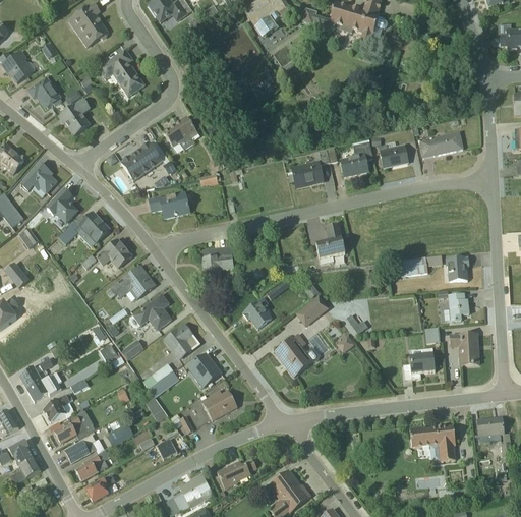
[(154,0),(148,4),(160,21),(170,13),(176,21),(187,14),(178,0),(175,0),(172,2),(171,0),(154,0)]
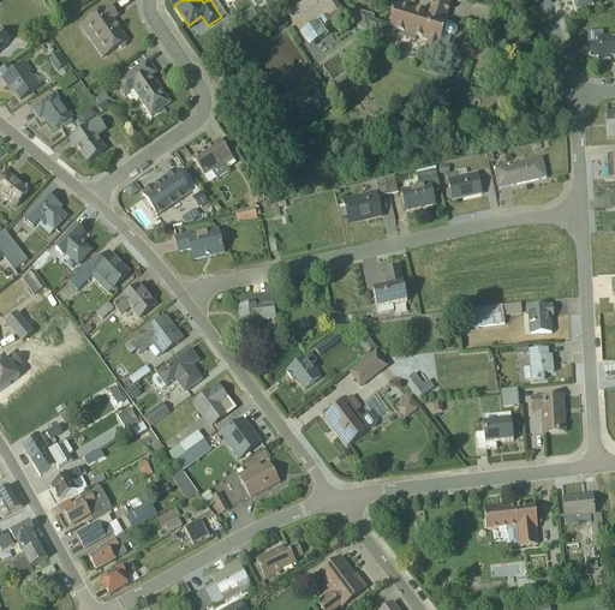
[(300,0),(287,9),(310,45),(330,31),(326,24),(345,11),(338,0),(300,0)]
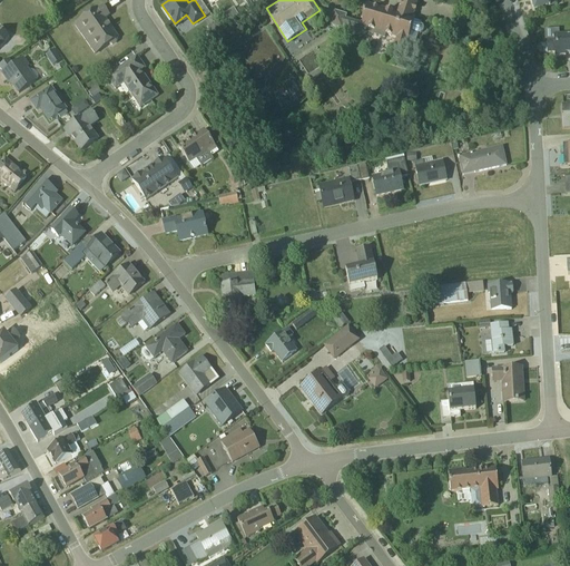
[(395,50),(404,54),(422,0),(400,0),(395,13),(367,5),(361,25),(400,38),(395,50)]
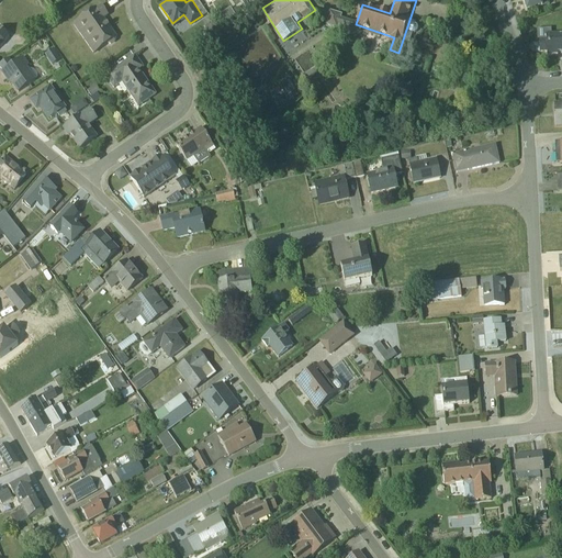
[(523,0),(526,9),(550,1),(549,0),(523,0)]
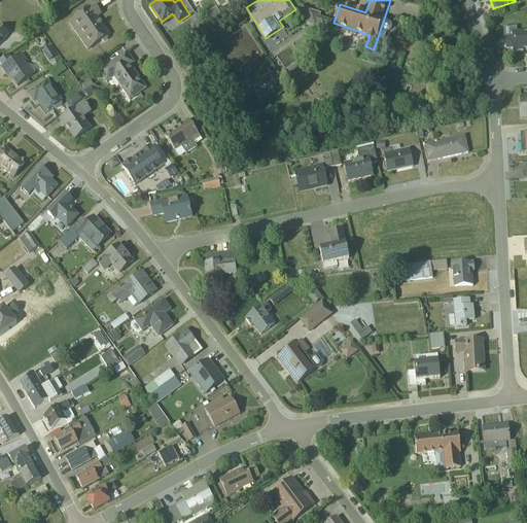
[(101,11),(94,2),(68,21),(86,47),(108,32),(96,14),(101,11)]
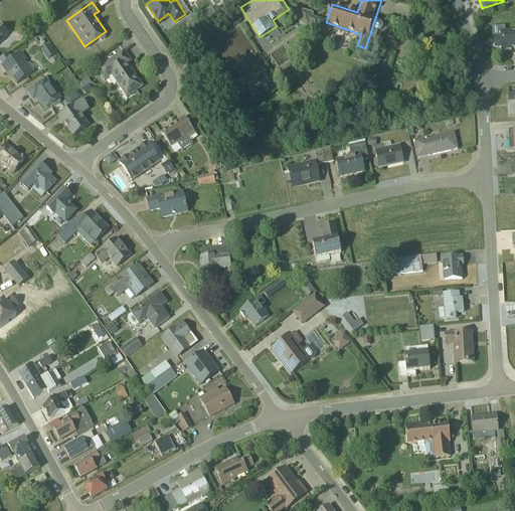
[(514,51),(514,50),(514,26),(514,29),(500,30),(501,33),(494,34),(494,45),(500,45),(501,48),(514,47),(514,51)]
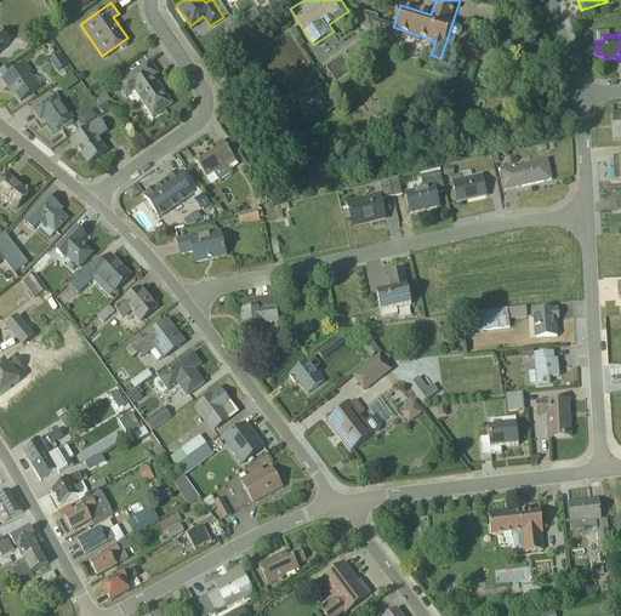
[(26,58),(3,75),(20,98),(43,81),(26,58)]
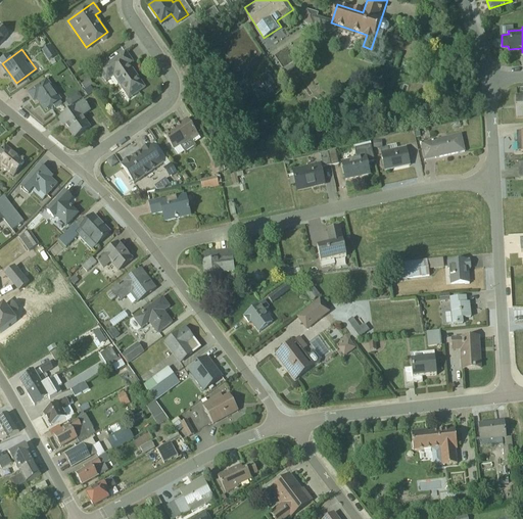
[(133,59),(125,49),(98,67),(105,79),(113,74),(129,95),(144,85),(129,62),(133,59)]
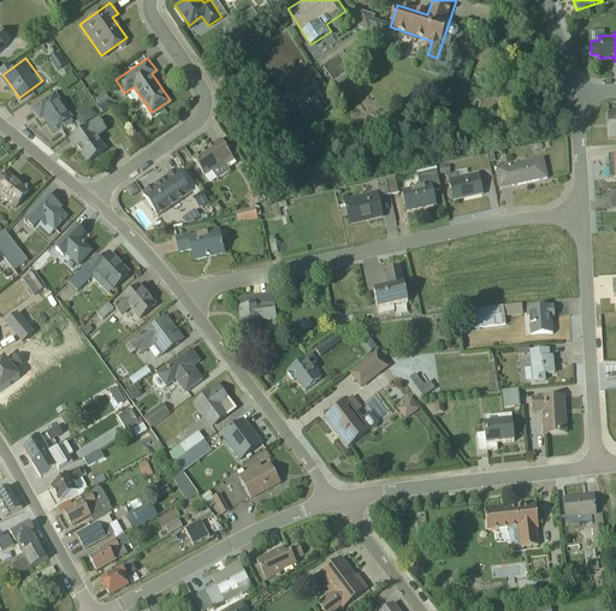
[(54,90),(33,106),(39,116),(42,113),(53,128),(61,120),(64,123),(73,117),(54,90)]
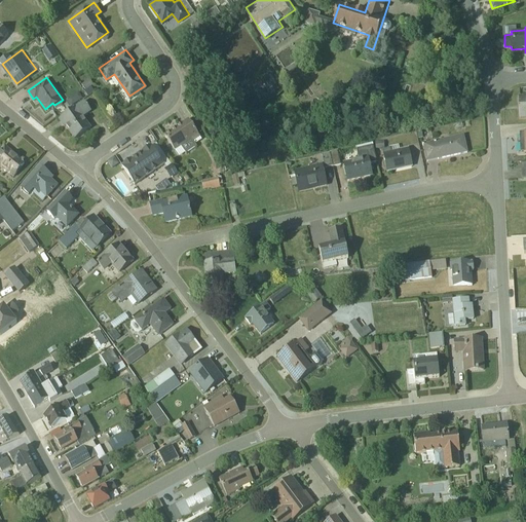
[(91,109),(84,100),(59,117),(64,123),(66,122),(74,137),(89,125),(82,115),(91,109)]
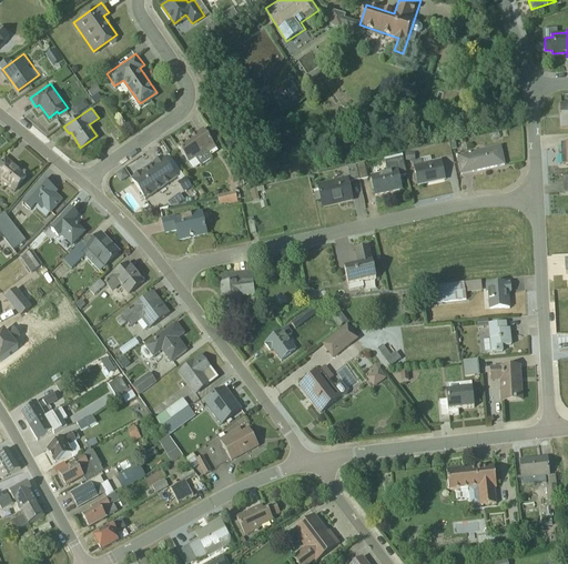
[(215,145),(203,127),(179,144),(189,160),(195,155),(201,163),(212,155),(209,150),(215,145)]
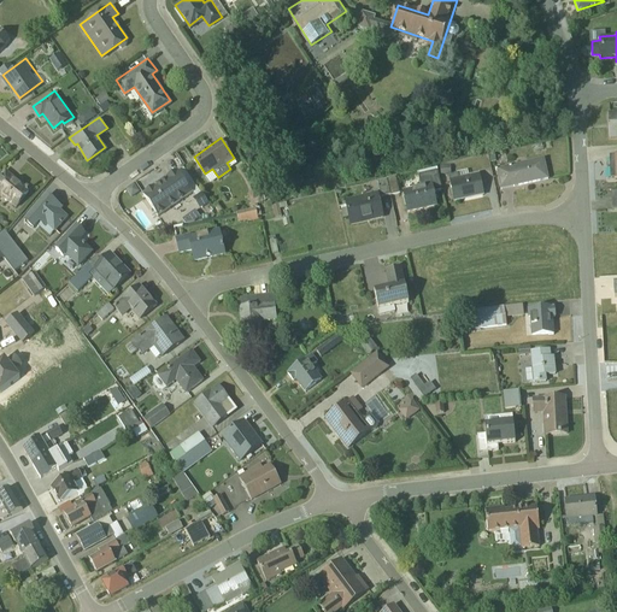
[(544,156),(497,166),(500,186),(547,176),(544,156)]
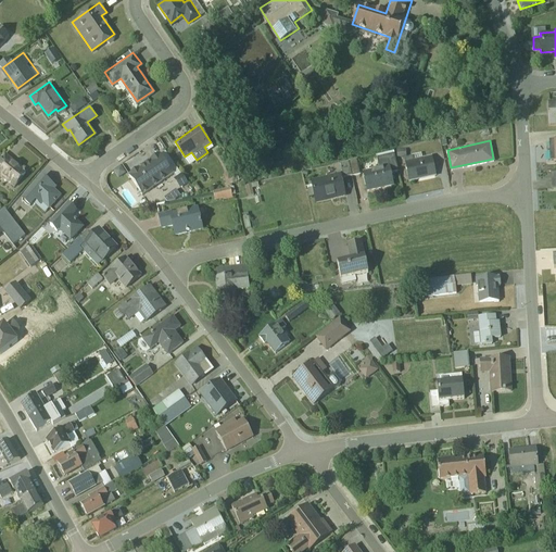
[(3,150),(0,154),(0,177),(1,176),(13,186),(27,168),(3,150)]
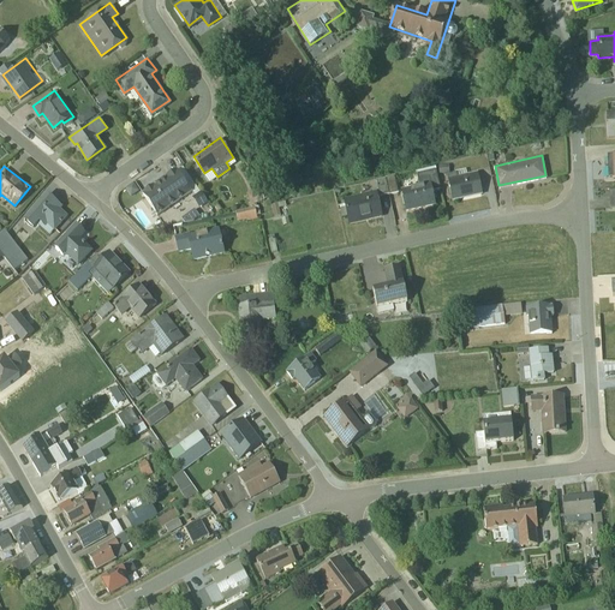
[(156,213),(191,189),(195,192),(191,195),(198,204),(207,198),(195,183),(190,186),(175,167),(142,192),(156,213)]
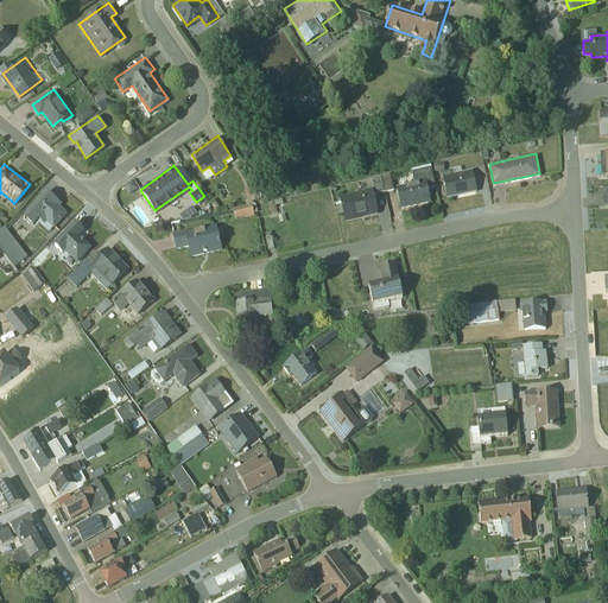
[(397,185),(401,205),(429,200),(426,188),(435,185),(430,165),(411,170),(413,182),(397,185)]
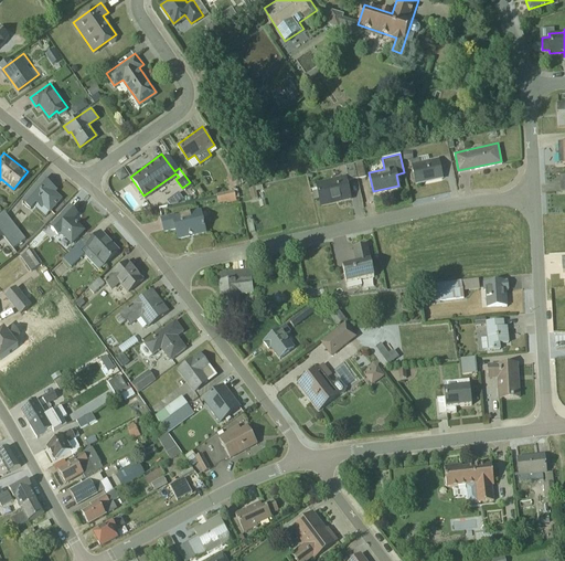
[(412,159),(416,181),(443,176),(438,157),(428,159),(427,154),(418,155),(418,157),(412,159)]
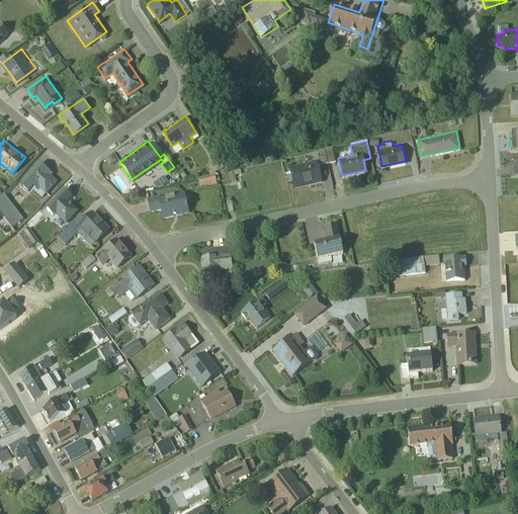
[(332,147),(325,148),(327,161),(335,160),(332,147)]
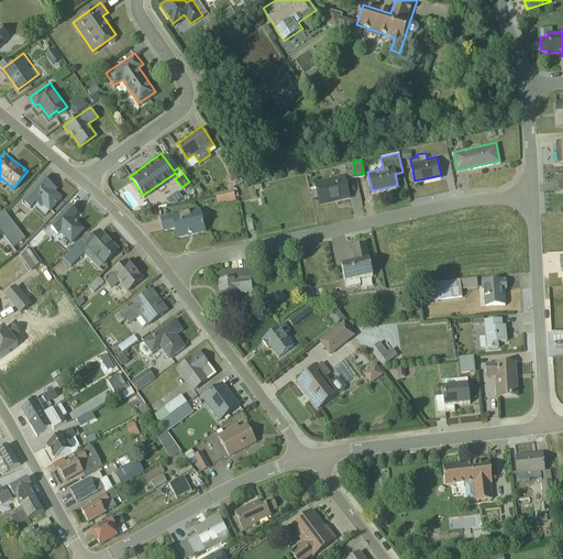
[(355,175),(353,161),(344,163),(348,177),(355,175)]
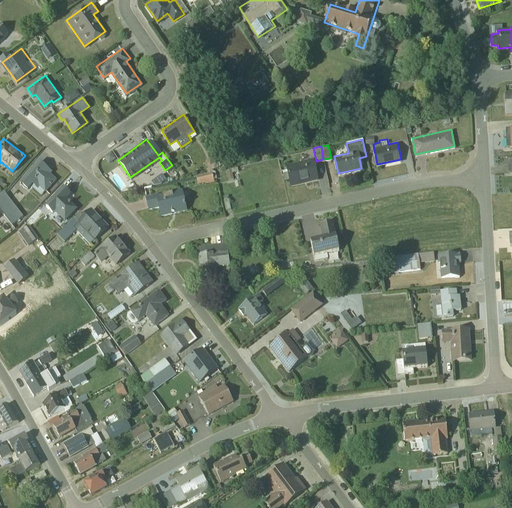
[(209,168),(221,162),(216,153),(205,158),(209,168)]
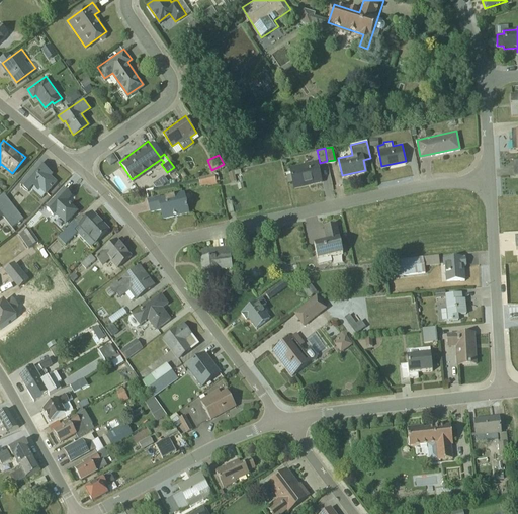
[(289,166),(293,186),(321,180),(317,160),(289,166)]
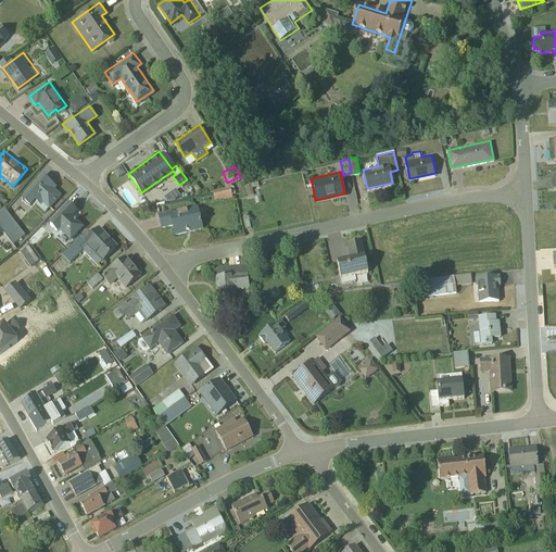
[(42,173),(21,197),(29,204),(33,201),(45,211),(60,193),(52,186),(54,184),(42,173)]
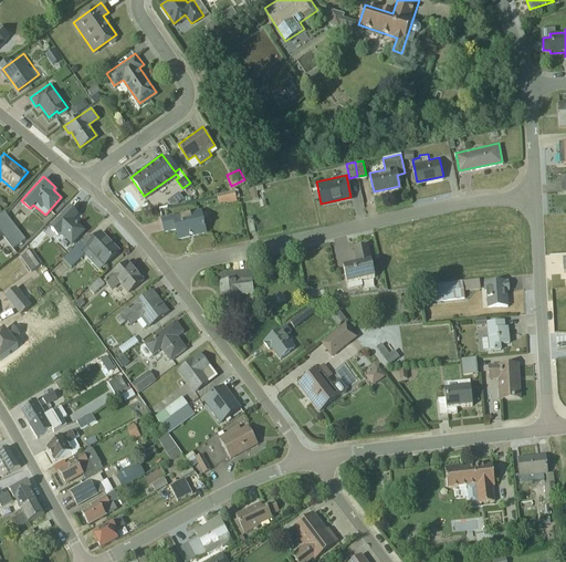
[(219,201),(236,198),(234,190),(217,194),(219,201)]
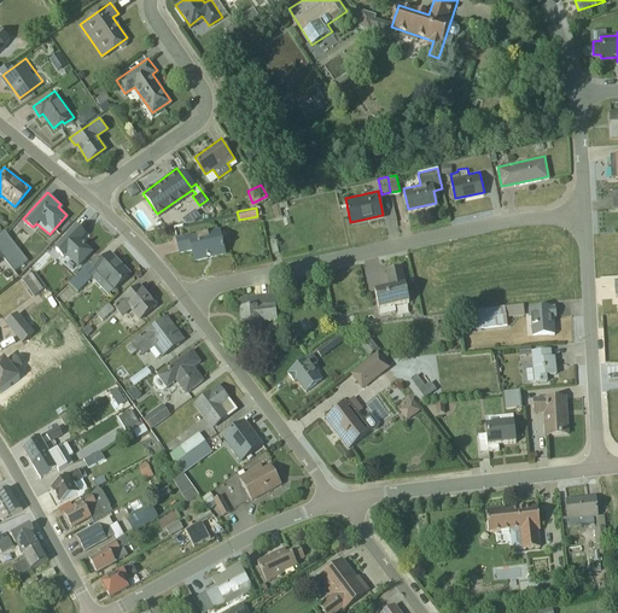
[(76,225),(54,246),(63,254),(65,252),(77,263),(91,249),(77,238),(83,231),(76,225)]
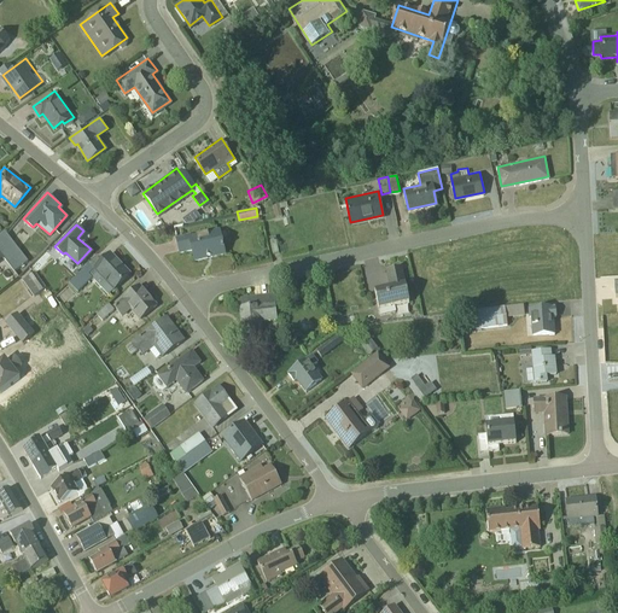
[(192,246),(194,257),(223,251),(219,228),(192,234),(191,232),(176,235),(179,250),(192,246)]
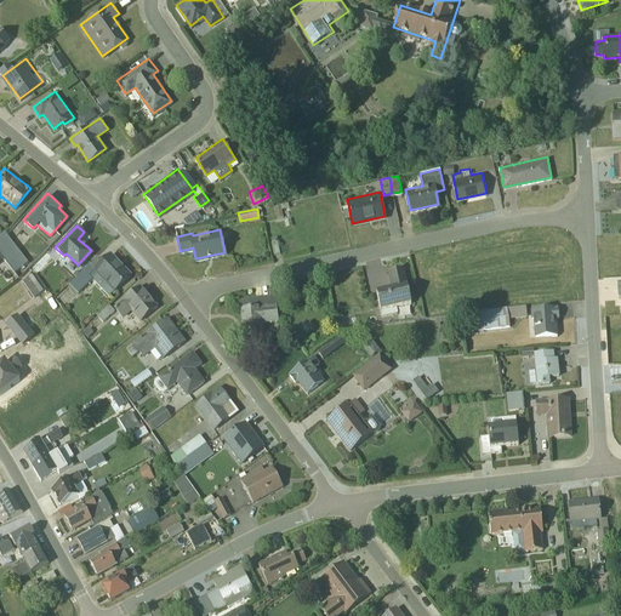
[(13,269),(27,260),(4,231),(0,233),(0,251),(4,256),(13,269)]
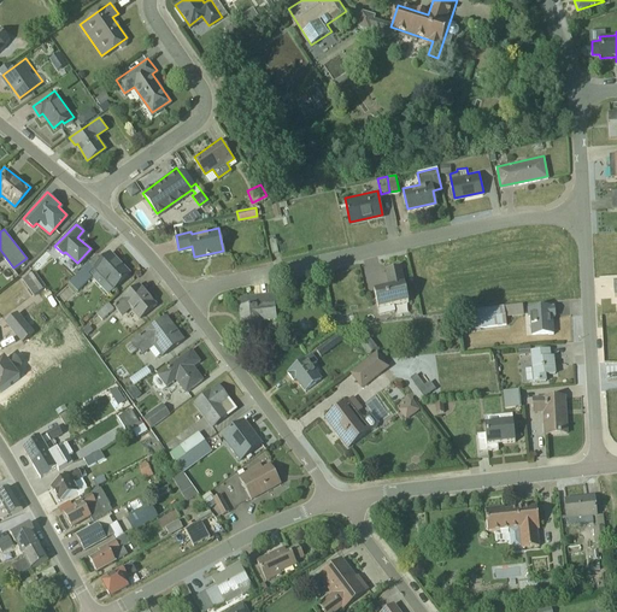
[(107,292),(129,271),(109,251),(101,258),(97,253),(69,280),(77,288),(92,275),(107,292)]
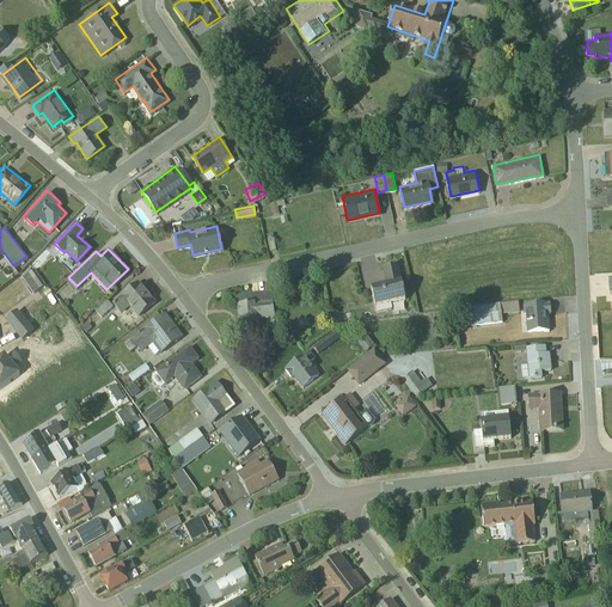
[(372,287),(377,311),(392,307),(391,301),(407,298),(399,263),(381,267),(385,284),(372,287)]
